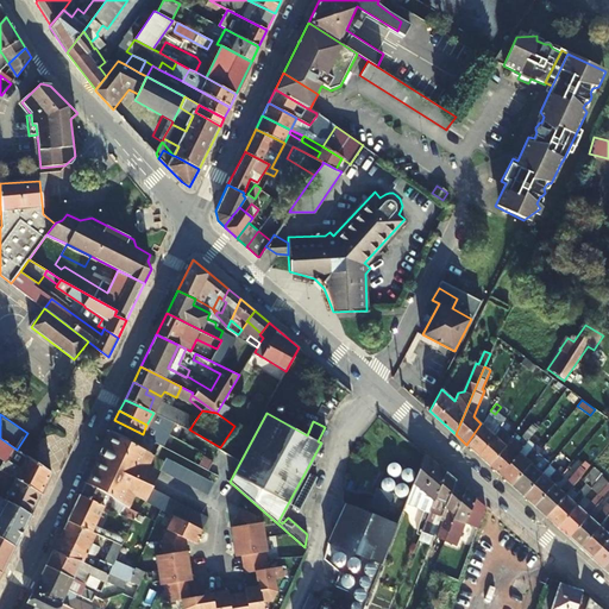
[(466,445),(478,456),(479,453),(495,437),(498,431),(503,424),(497,418),(489,431),(481,424),(468,443),(466,445)]
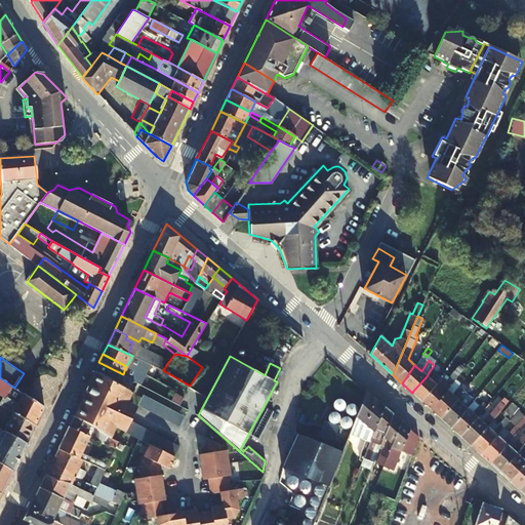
[(133,379),(123,374),(98,362),(94,371),(128,389),(133,379)]
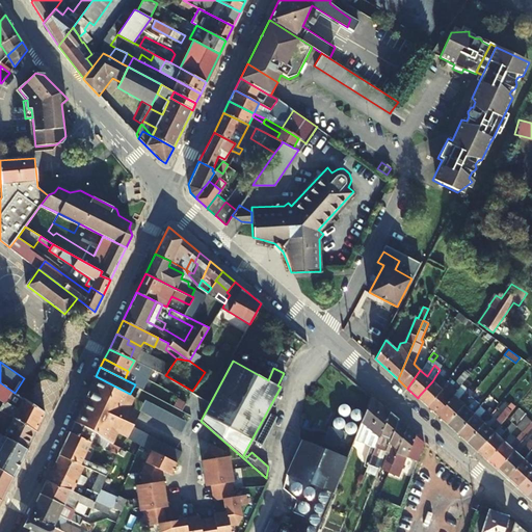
[(139,380),(127,373),(125,379),(135,384),(137,387),(139,380)]
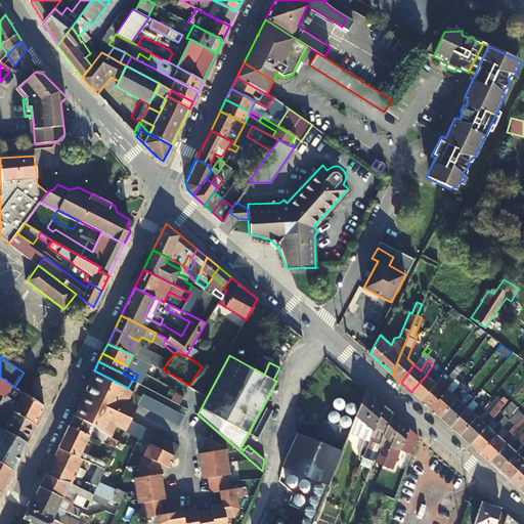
[(73,417),(89,425),(106,435),(110,437),(115,427),(123,431),(129,420),(132,413),(136,405),(127,401),(132,390),(128,388),(94,370),(85,391),(73,417)]
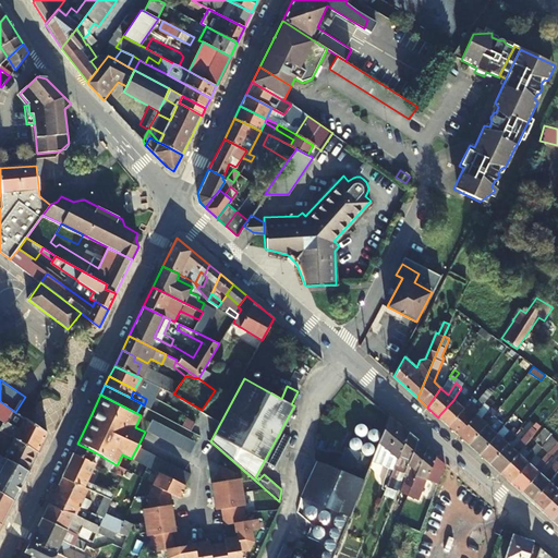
[(459,405),(453,400),(439,415),(438,417),(448,426),(450,425),(463,410),(472,399),(468,395),(463,400),(459,405)]
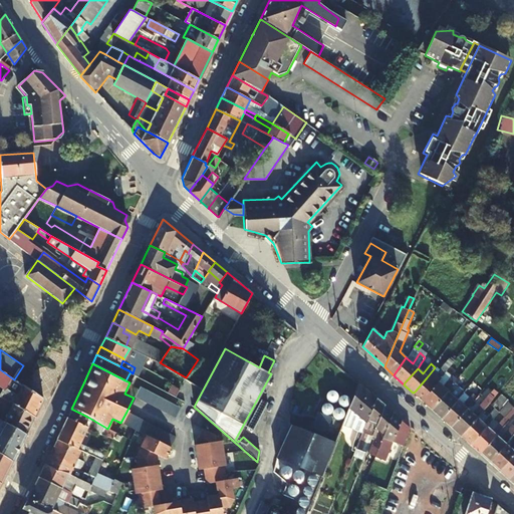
[(421,363),(418,368),(423,373),(427,368),(421,363)]
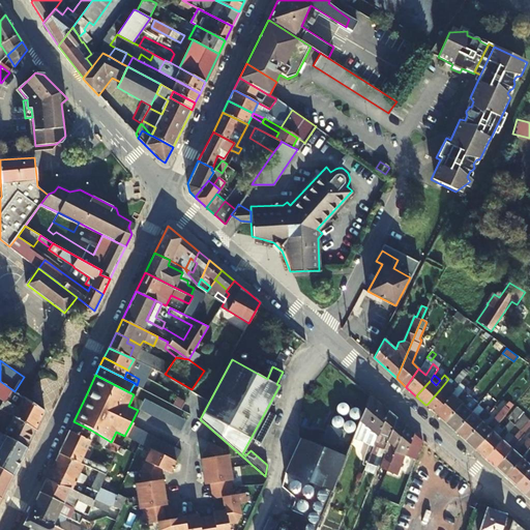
[(453,383),(448,379),(440,389),(445,393),(453,383)]
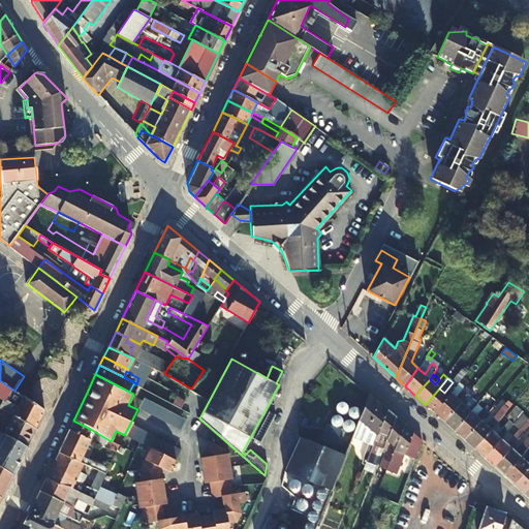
[(0,406),(10,413),(14,415),(35,429),(44,410),(27,399),(14,391),(0,380),(0,406)]
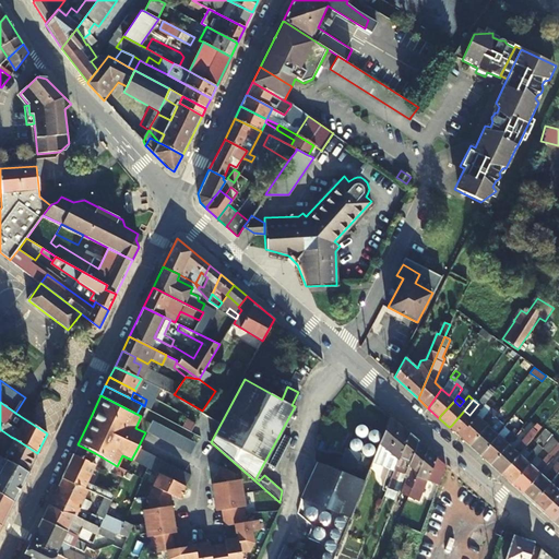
[(482,407),(478,404),(470,415),(464,411),(451,426),(449,427),(460,437),(461,435),(476,415),(482,407)]
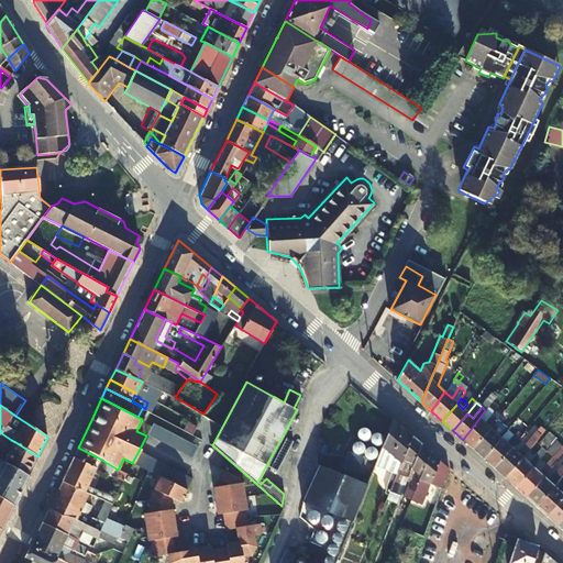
[(496,423),(497,423),(495,421),(499,417),(495,414),(485,423),(479,418),(464,438),(463,440),(473,449),(496,423)]
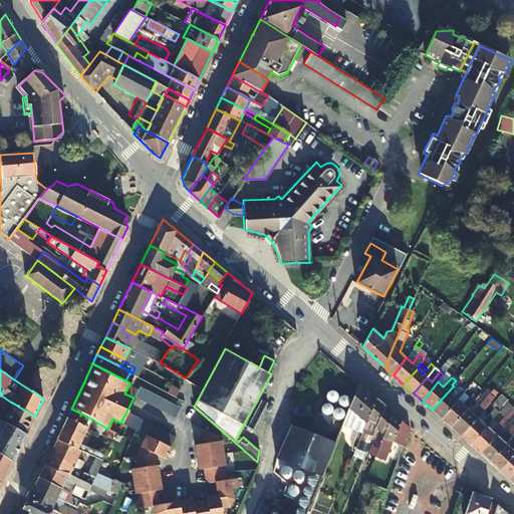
[(345,415),(354,422),(365,392),(366,391),(358,383),(357,384),(345,415)]
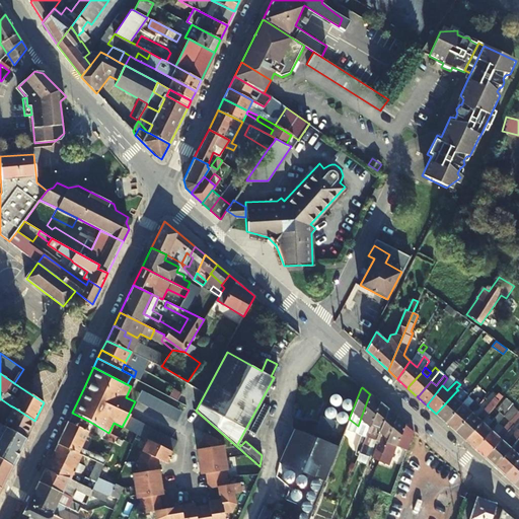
[(182,412),(140,390),(135,400),(177,422),(182,412)]
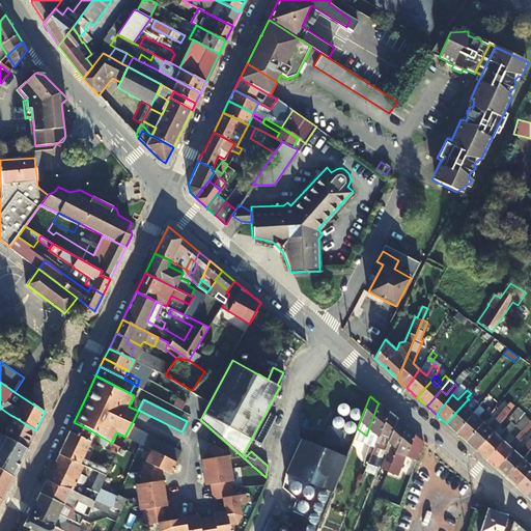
[(446,423),(456,432),(473,414),(478,409),(468,399),(446,423)]
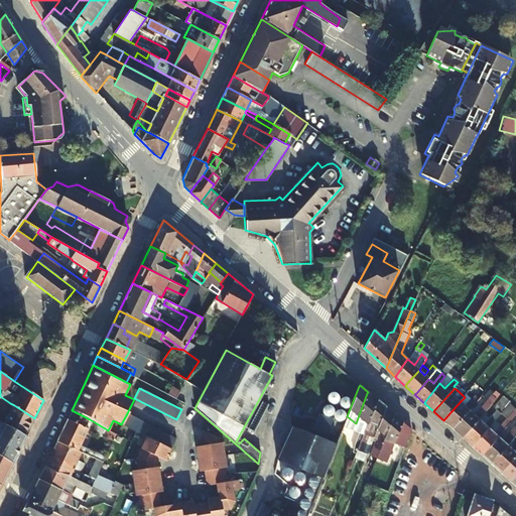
[(356,423),(365,431),(376,401),(377,399),(368,392),(367,393),(356,423)]
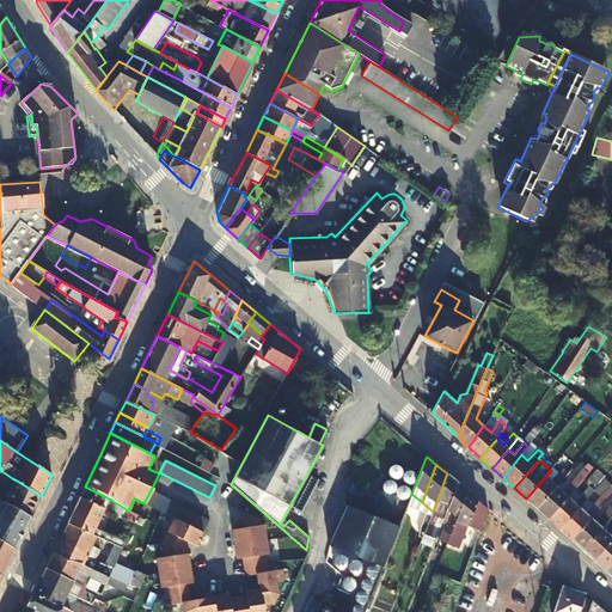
[(12,478),(0,470),(0,479),(8,484),(12,478)]
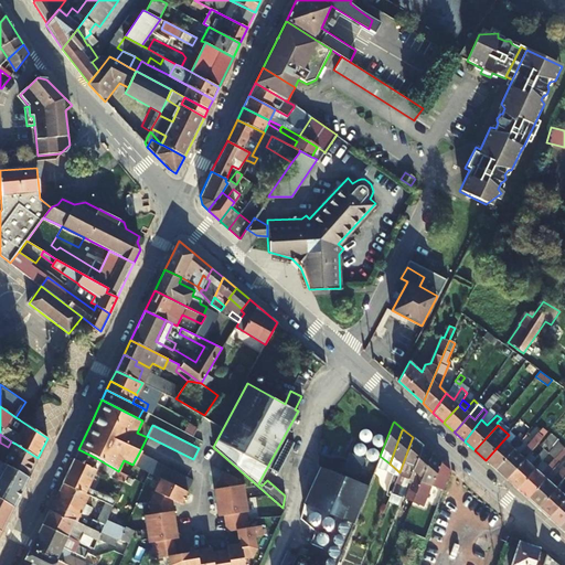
[(519,444),(509,435),(503,440),(513,449),(519,444)]
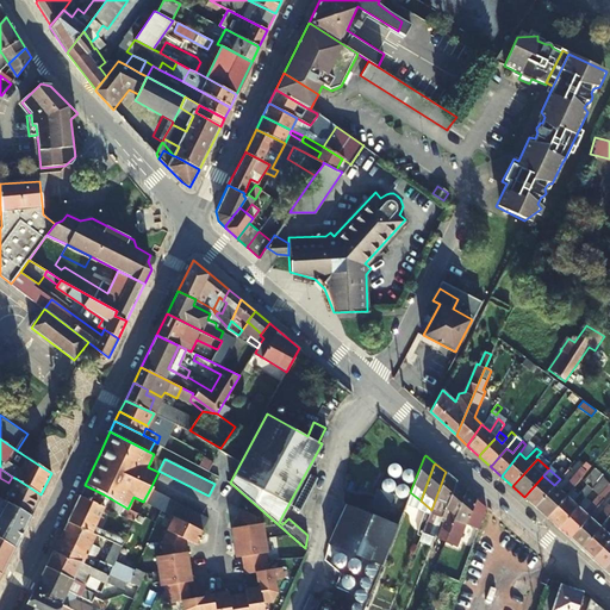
[(431,510),(430,512),(435,516),(433,523),(427,521),(424,528),(421,536),(419,541),(430,545),(444,508),(454,483),(455,480),(446,472),(444,474),(431,510)]
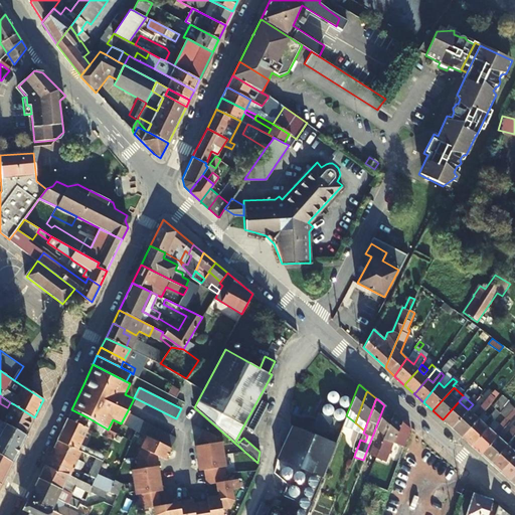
[(443,419),(452,427),(453,426),(468,409),(459,401),(443,419)]
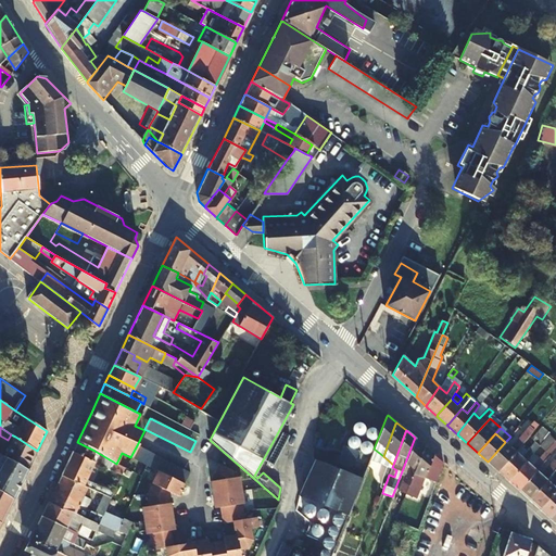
[(28,470),(37,451),(15,437),(4,456),(28,470)]
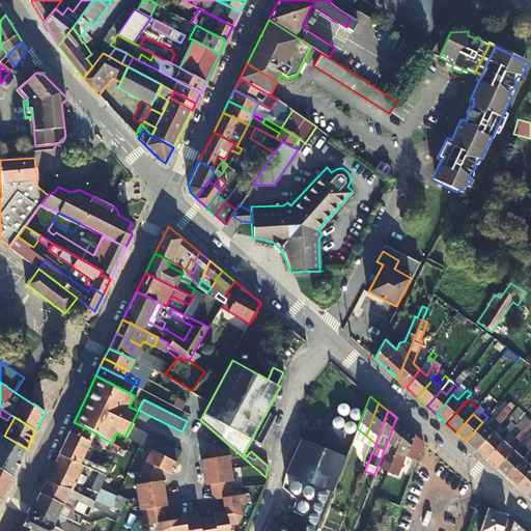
[(395,420),(387,442),(389,444),(380,468),(387,471),(404,425),(396,418),(395,420)]
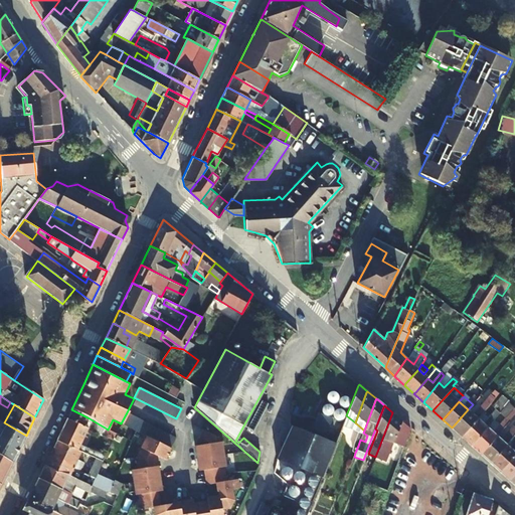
[(462,437),(471,446),(488,427),(500,413),(495,408),(488,417),(483,422),(478,418),(463,436),(462,437)]
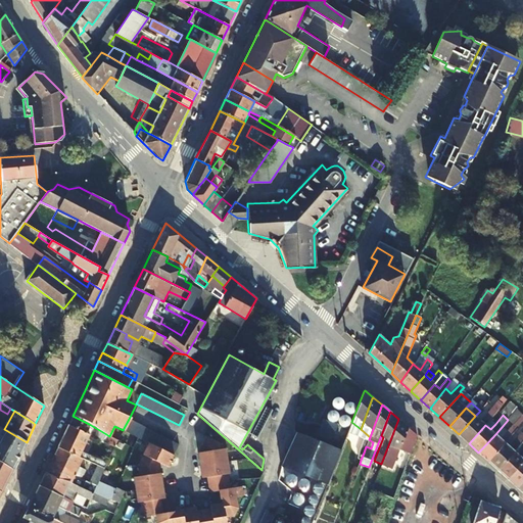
[(67,425),(85,433),(89,424),(73,416),(67,425)]
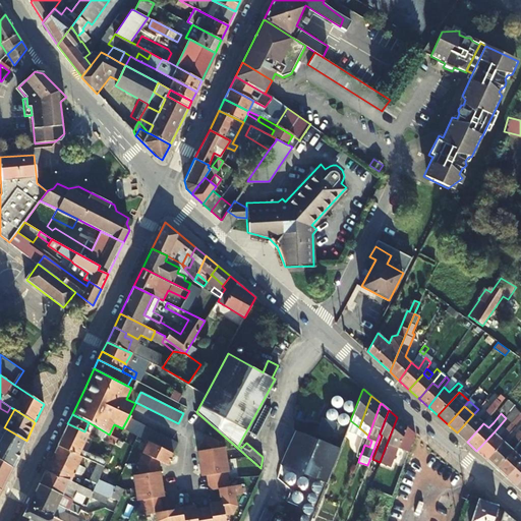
[(457,432),(467,442),(468,441),(483,423),(487,418),(482,414),(478,419),(473,414),(458,431),(457,432)]
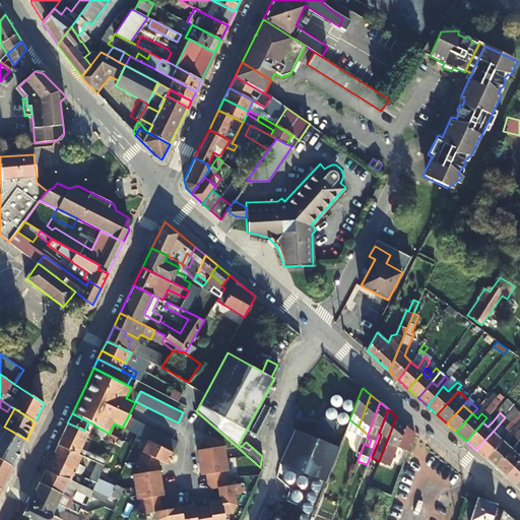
[(147,439),(173,451),(178,441),(128,416),(122,428),(146,440),(147,439)]
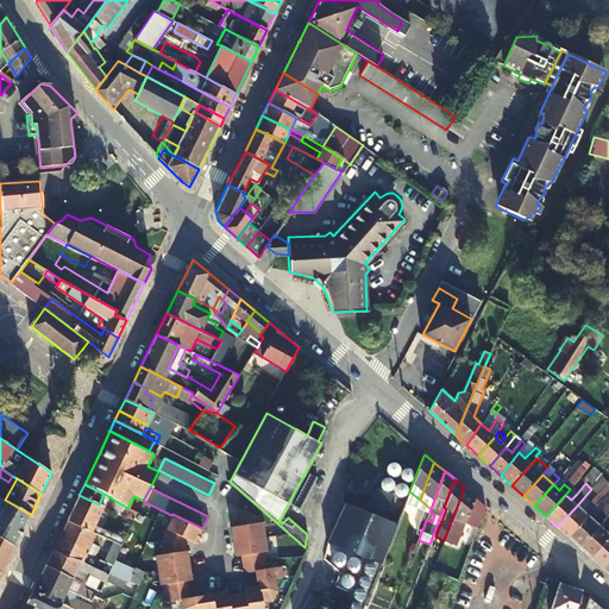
[(456,545),(466,520),(475,497),(464,488),(444,540),(456,545)]
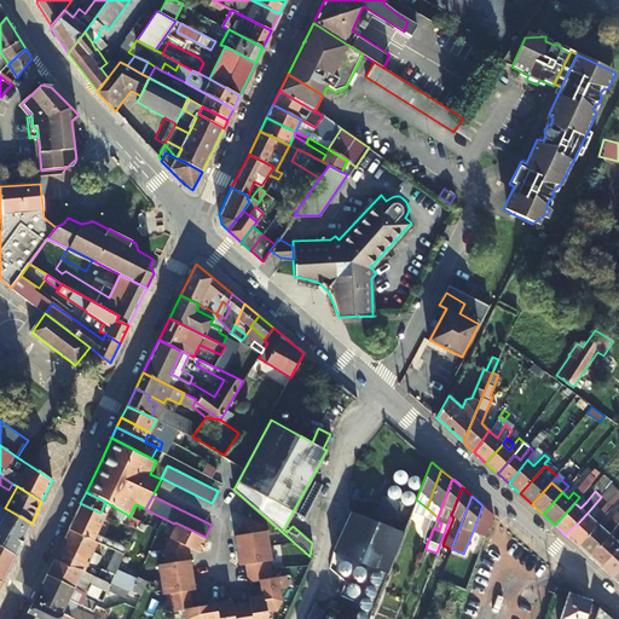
[(394,525),(401,504),(383,497),(376,518),(394,525)]
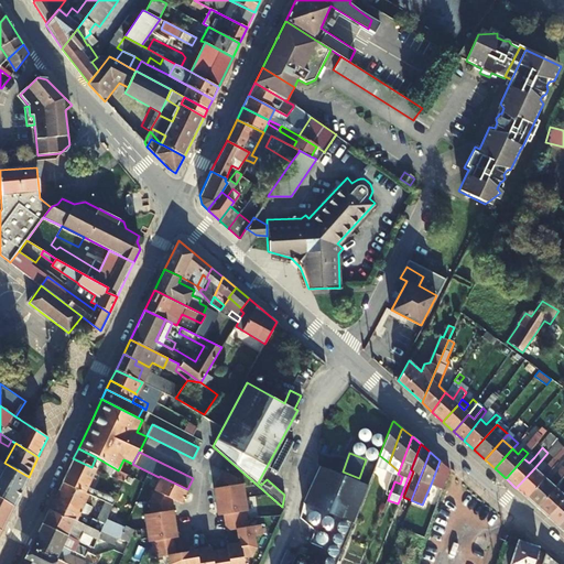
[(529,463),(534,457),(529,453),(528,453),(523,458),(529,463)]
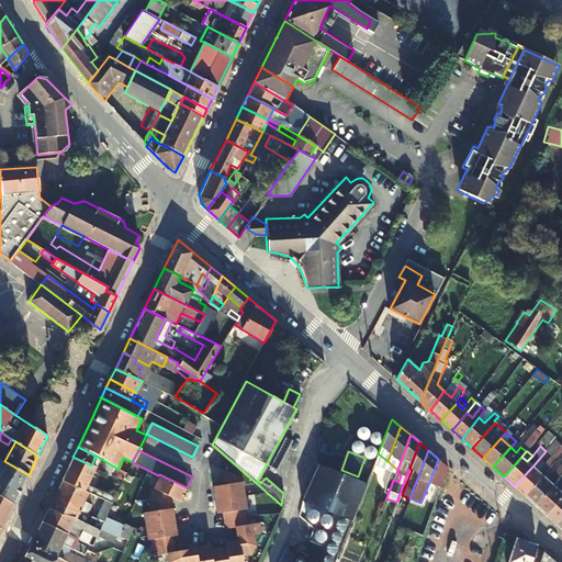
[(526,494),(525,495),(535,505),(553,485),(561,474),(561,453),(557,460),(551,465),(559,471),(555,474),(554,474),(548,480),(542,475),(526,494)]
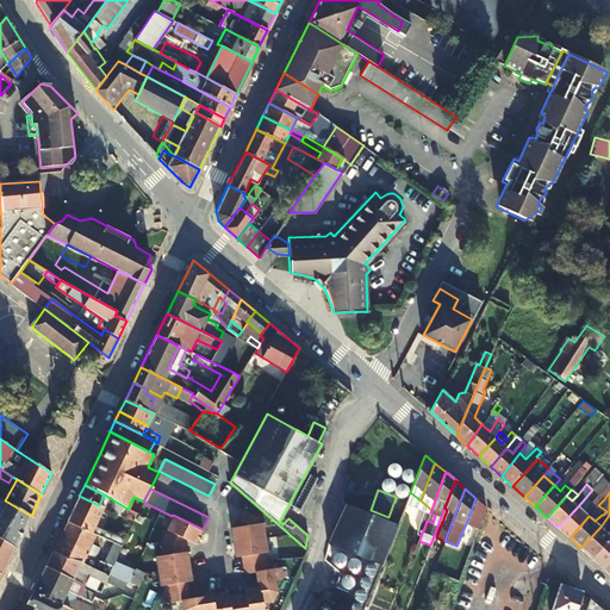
[(79,496),(67,521),(95,534),(112,542),(122,546),(124,540),(94,526),(103,508),(99,505),(79,496)]
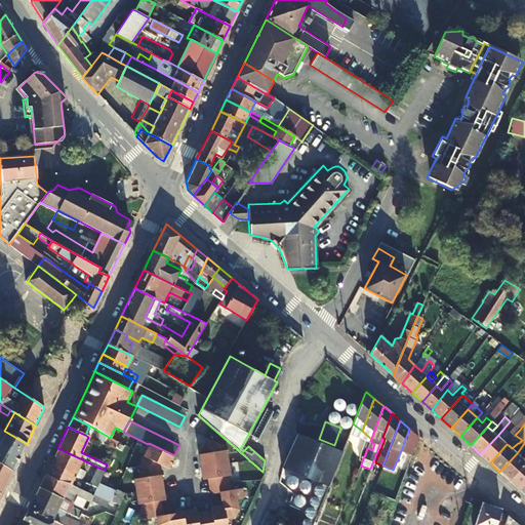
[(480,454),(490,462),(491,461),(507,444),(515,435),(520,430),(516,427),(502,440),(497,436),(480,454)]
